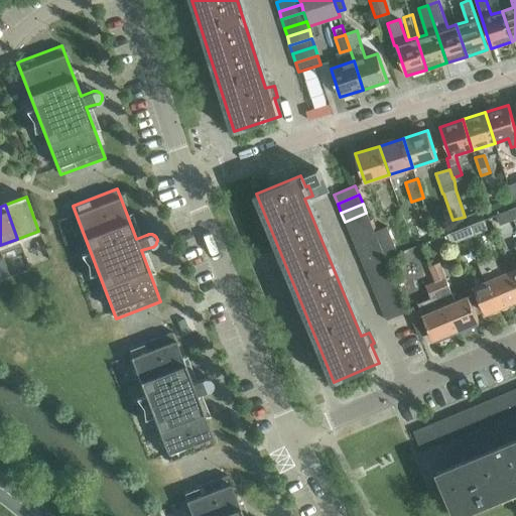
[(513,220),(509,210),(496,215),(501,225),(513,220)]
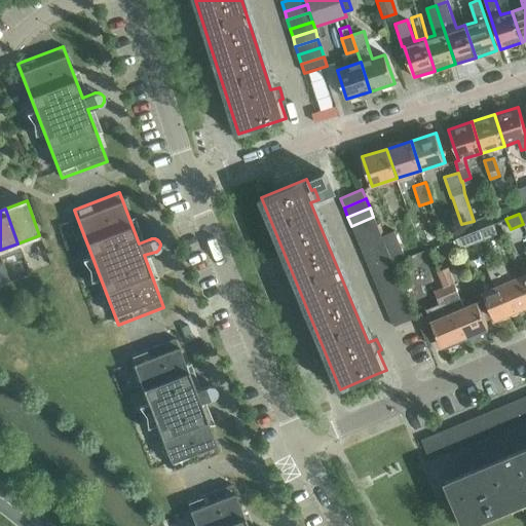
[(355,235),(377,226),(373,217),(351,226),(355,235)]
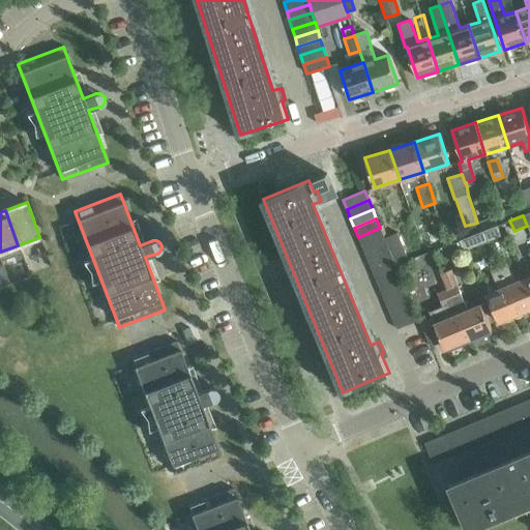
[(483,231),(488,241),(502,236),(498,226),(483,231)]
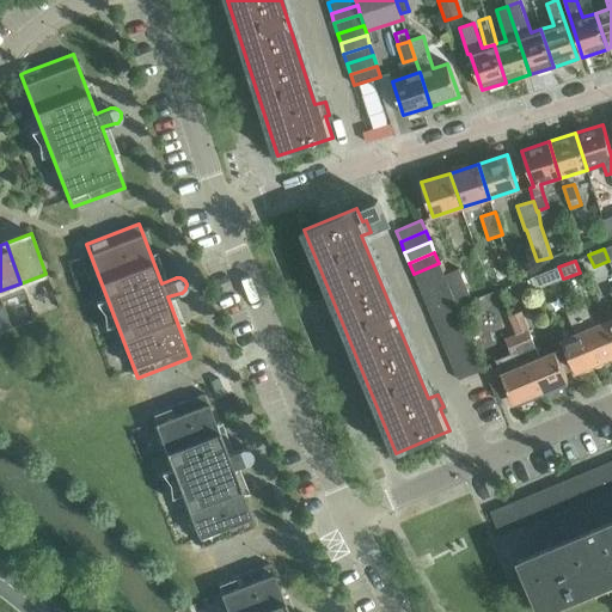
[(418,285),(444,274),(439,263),(414,274),(418,285)]
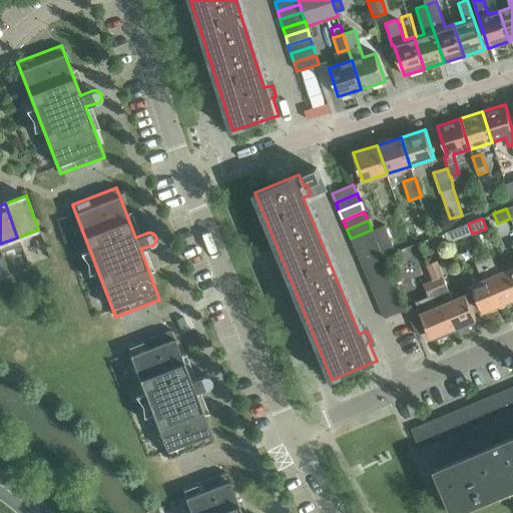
[(472,233),(468,223),(445,232),(449,242),(472,233)]
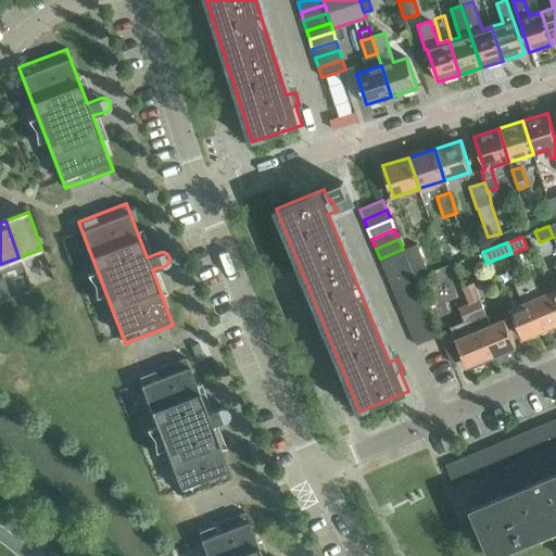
[(405,249),(415,274),(428,268),(417,244),(405,249)]
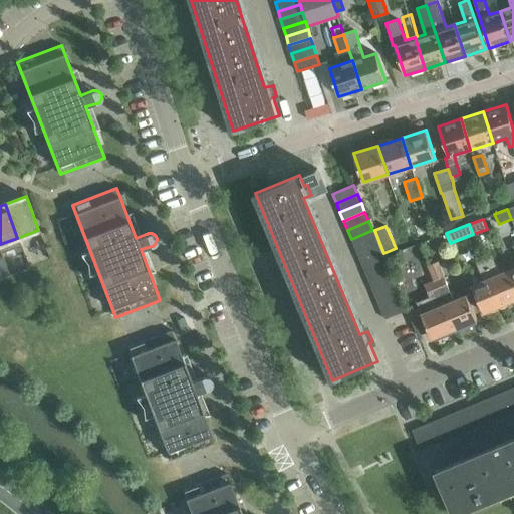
[(354,248),(376,239),(372,230),(351,239),(354,248)]
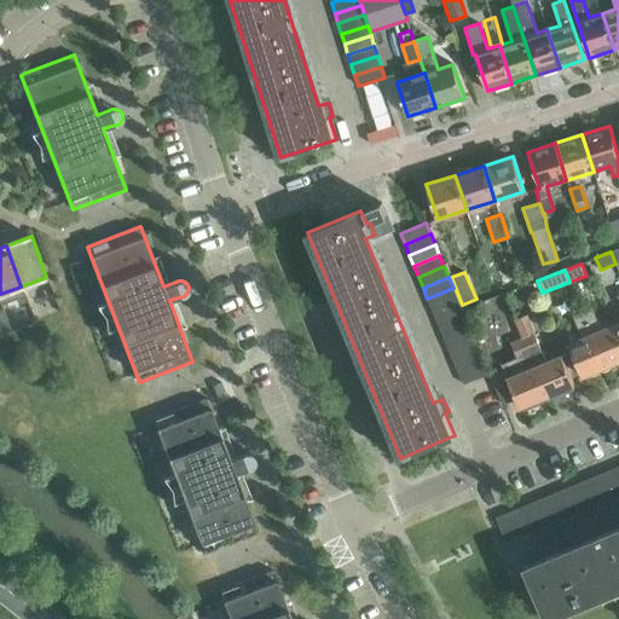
[(432,310),(457,299),(453,288),(427,299),(432,310)]
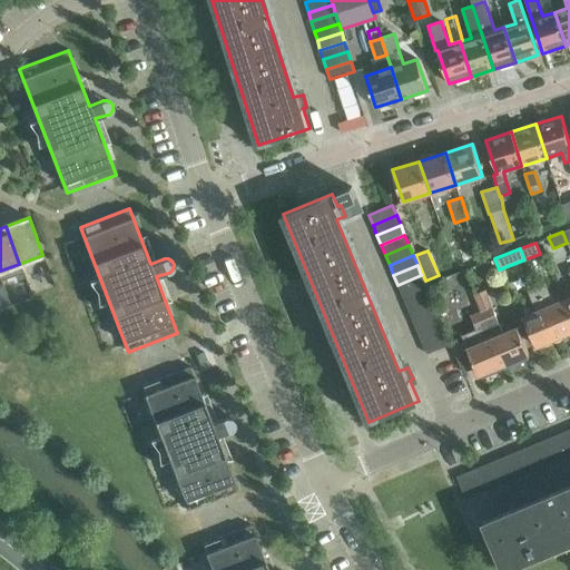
[(402,295),(425,285),(421,275),(397,285),(402,295)]
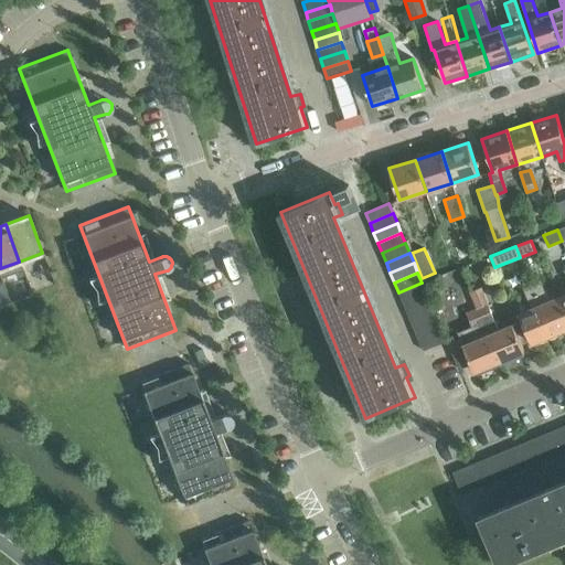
[(531,284),(552,334),(564,329),(564,306),(561,296),(548,301),(540,280),(531,284)]
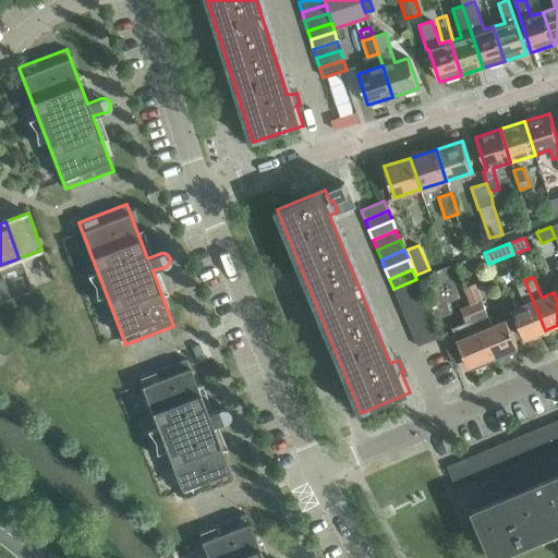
[(398,298),(421,288),(416,279),(393,289),(398,298)]
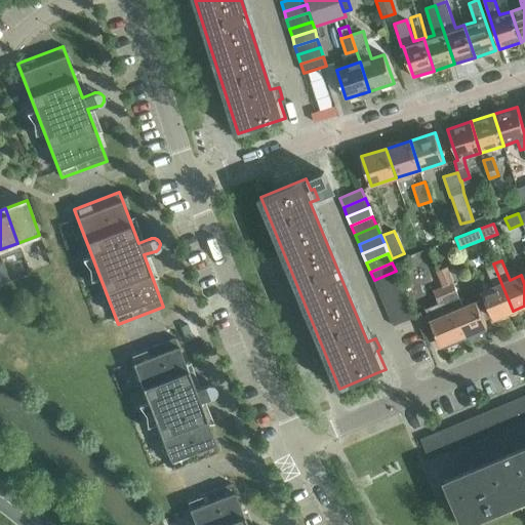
[(513,311),(493,264),(486,268),(494,287),(482,291),(493,319),(513,311)]
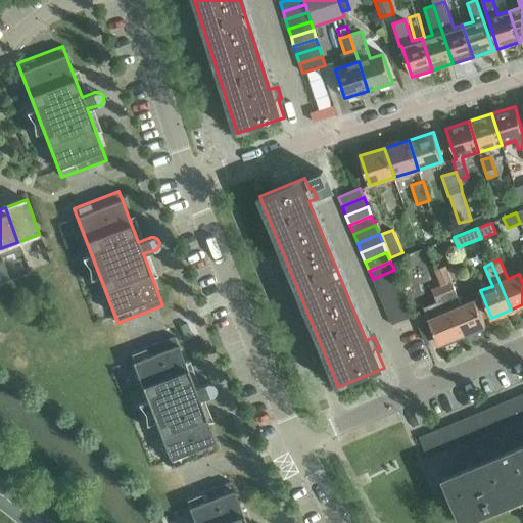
[(376,288),(398,279),(394,270),(373,279),(376,288)]
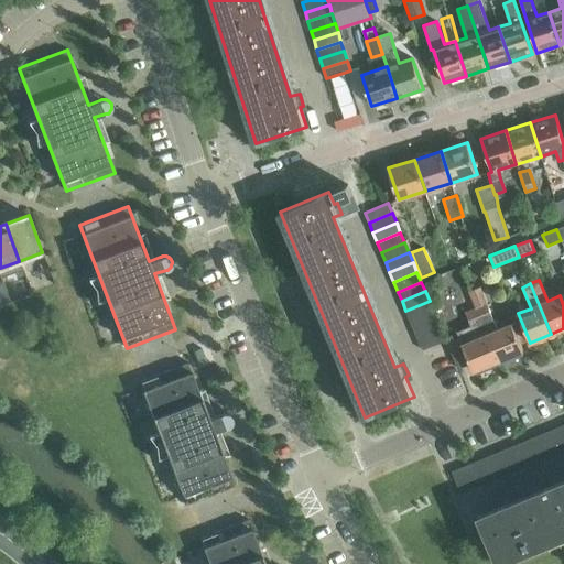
[(458,368),(470,364),(474,371),(498,361),(487,335),(473,302),(470,294),(464,296),(469,311),(465,313),(472,327),(477,339),(464,345),(461,339),(448,344),(458,368)]
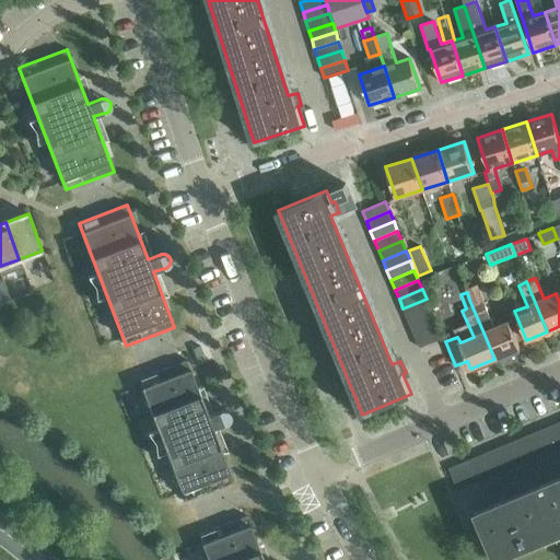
[(480,295),(470,300),(469,300),(483,333),(494,359),(520,348),(509,322),(494,327),(490,315),(489,315),(480,295)]
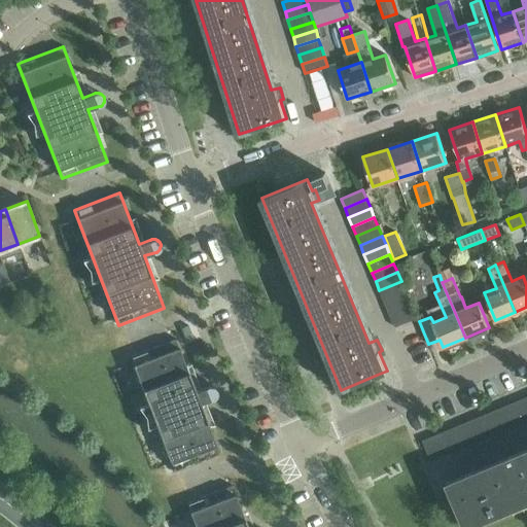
[(383,300),(405,290),(401,281),(379,290),(383,300)]
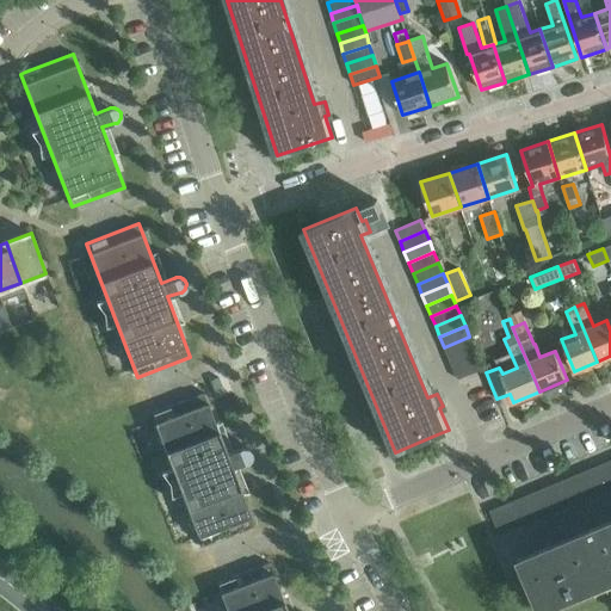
[(449,358),(474,347),(469,337),(444,347),(449,358)]
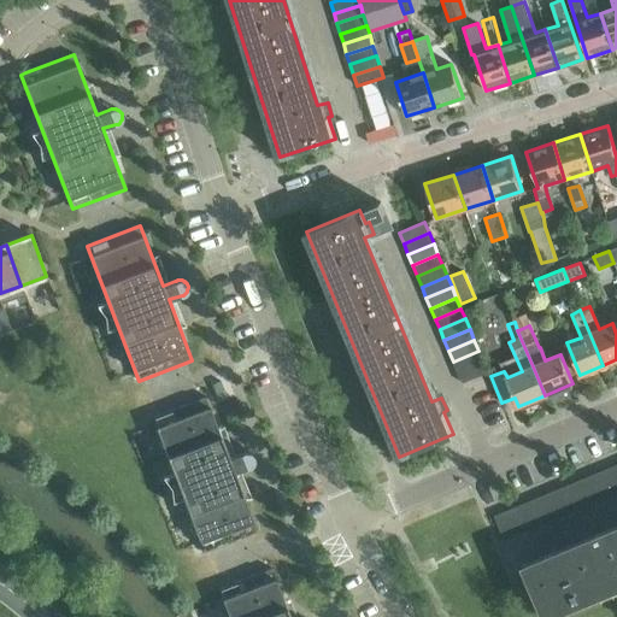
[(458,372),(483,362),(479,351),(453,362),(458,372)]
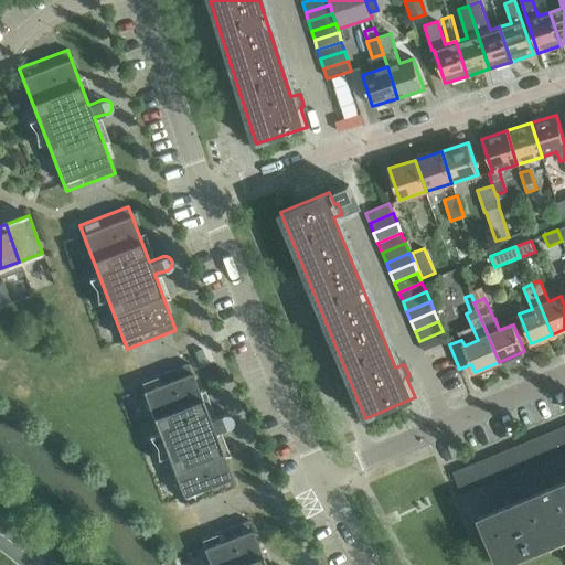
[(443,331),(419,341),(423,351),(447,341),(443,331)]
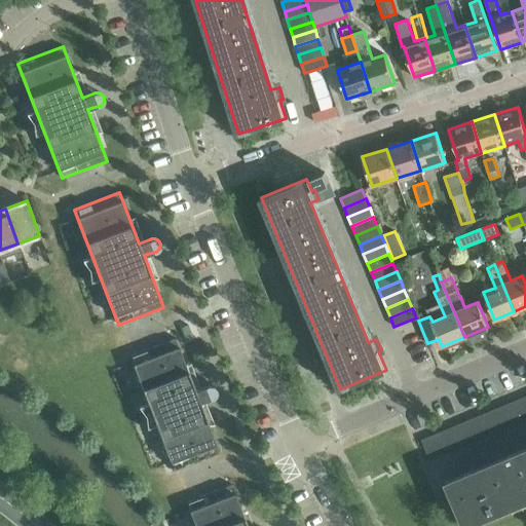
[(129,355),(132,363),(174,471),(219,453),(199,402),(211,399),(213,398),(214,397),(215,397),(215,396),(216,395),(216,393),(216,392),(216,391),(216,390),(216,389),(215,388),(215,387),(214,386),(213,385),(212,385),(211,385),(210,384),(209,384),(207,385),(204,386),(194,389),(175,338),(129,355)]
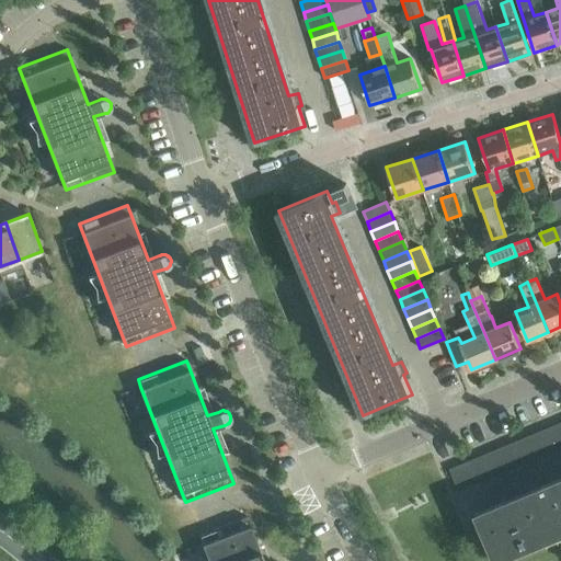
[(544,430),(552,451),(560,447),(560,442),(554,425),(544,430)]
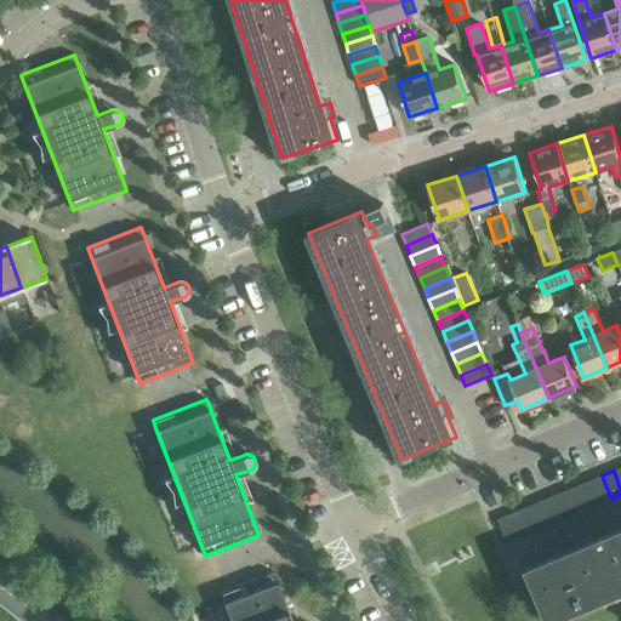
[(590,480),(600,505),(611,500),(602,476),(590,480)]
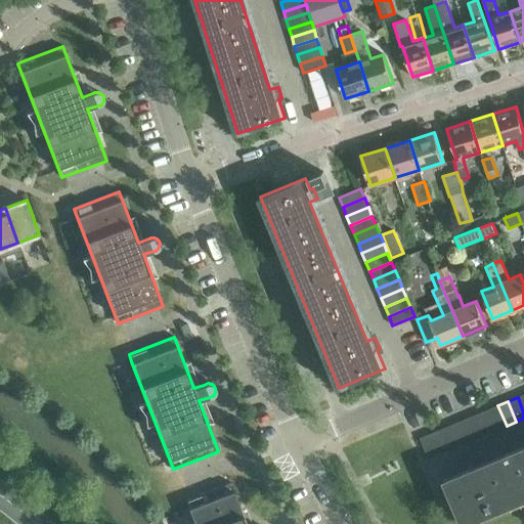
[(488,409),(496,430),(507,426),(497,405),(488,409)]
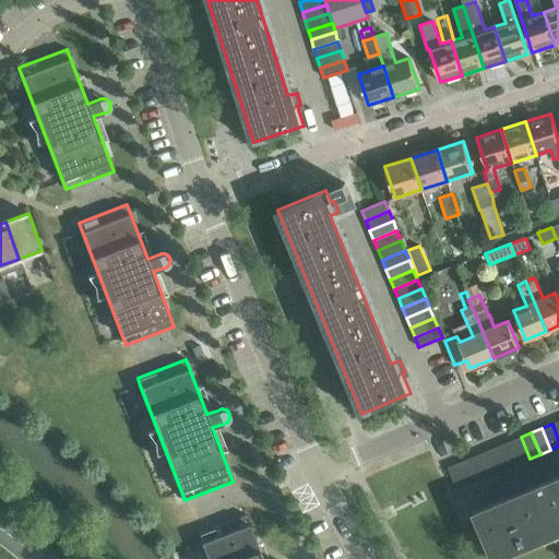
[(510,441),(520,463),(530,459),(521,437),(510,441)]
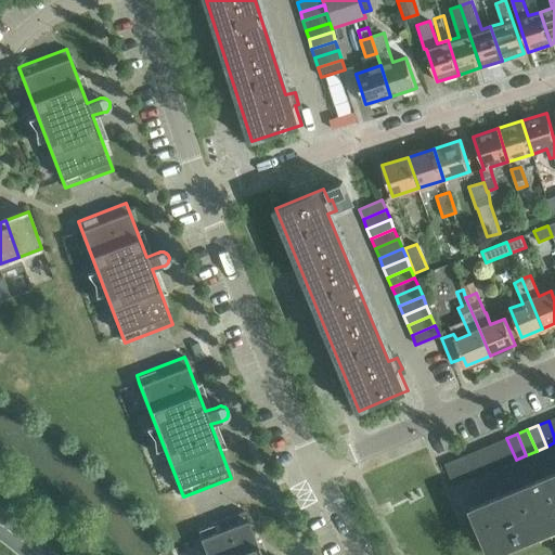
[(497,442),(505,464),(516,460),(506,438),(497,442)]
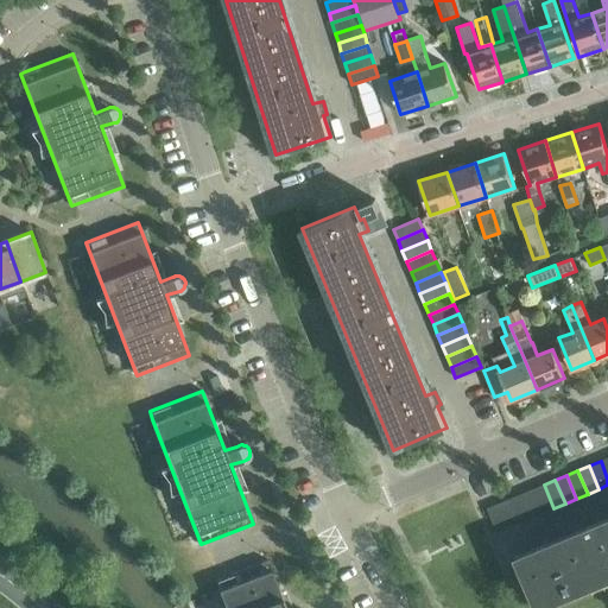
[(532,489),(543,513),(553,508),(544,485),(532,489)]
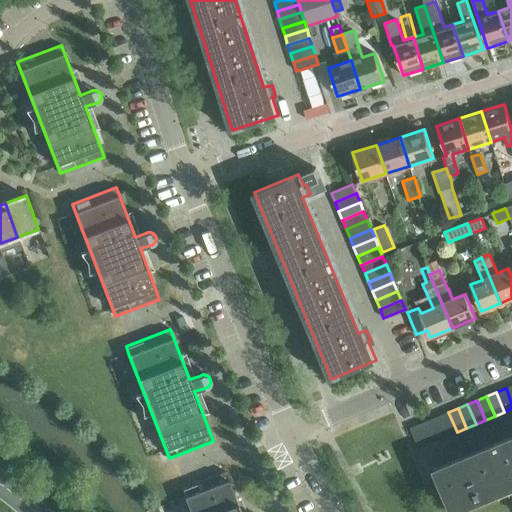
[(439,416),(447,436),(457,432),(448,412),(439,416)]
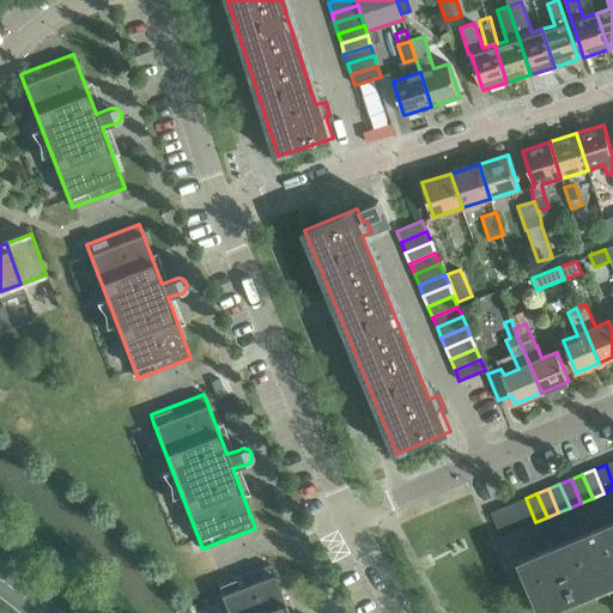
[(514,503),(525,527),(535,522),(526,498),(514,503)]
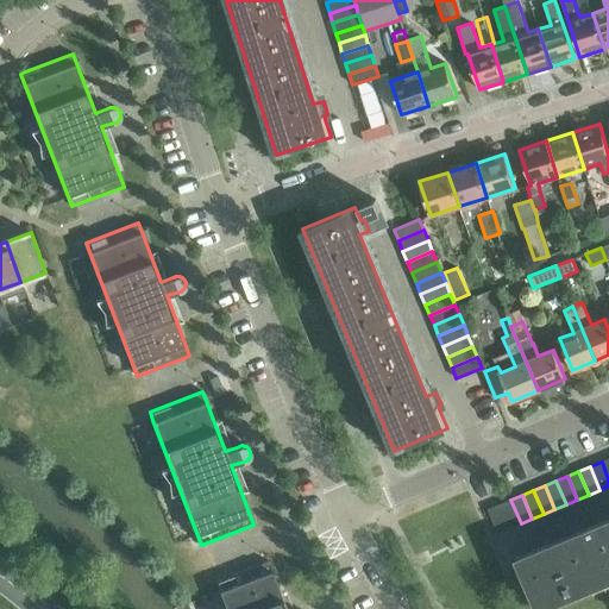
[(500,504),(509,528),(521,523),(510,500),(500,504)]
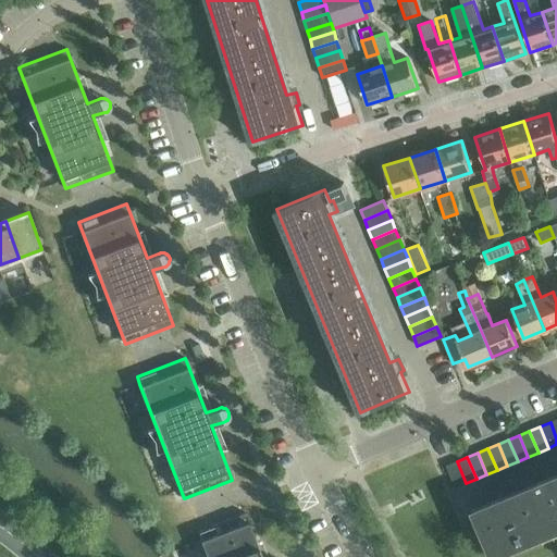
[(446,466),(455,487),(466,483),(457,461),(446,466)]
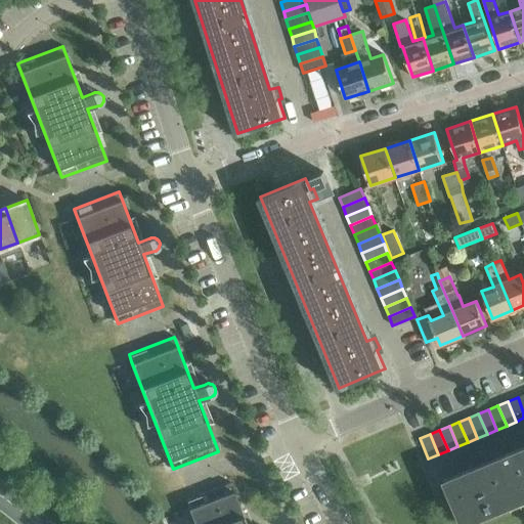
[(463,523),(465,523),(523,498),(523,451),(446,484),(463,523)]
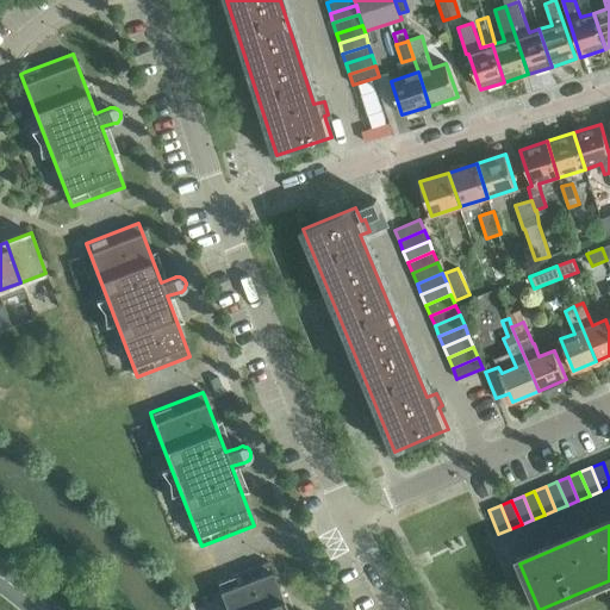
[(225,609),(286,609),(268,561),(215,582),(225,609)]
